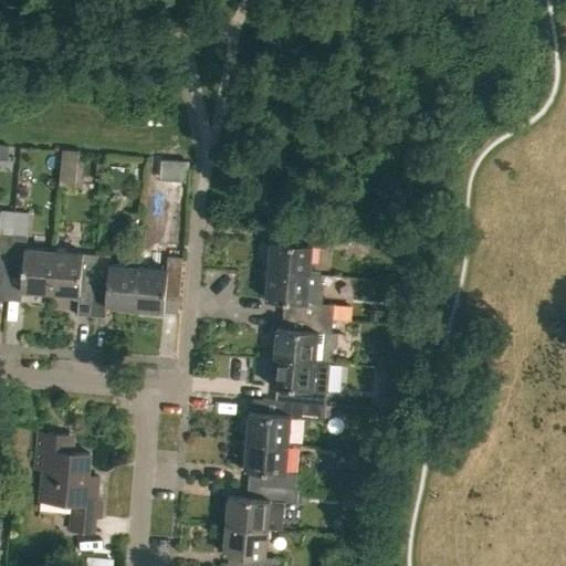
[(66,150),(65,182),(82,182),(83,150),(66,150)]
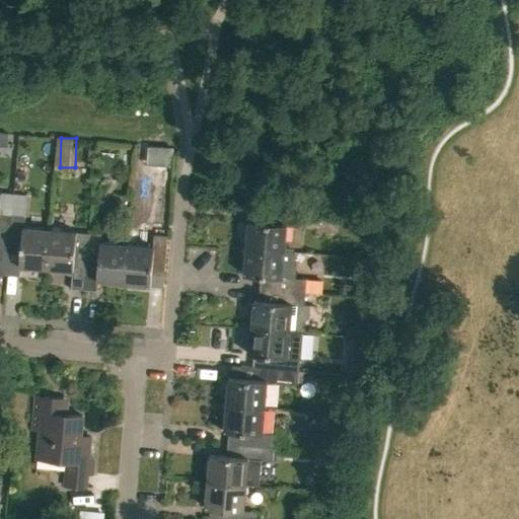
[(99,157),(97,172),(116,174),(118,159),(99,157)]
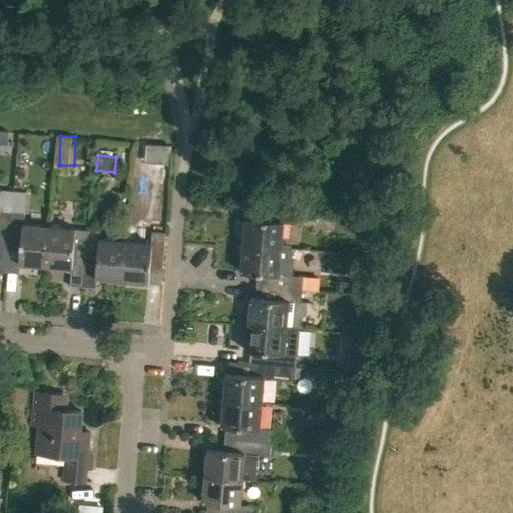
[(0,190),(0,247),(8,248),(12,212),(0,210),(0,207),(1,191),(0,190)]
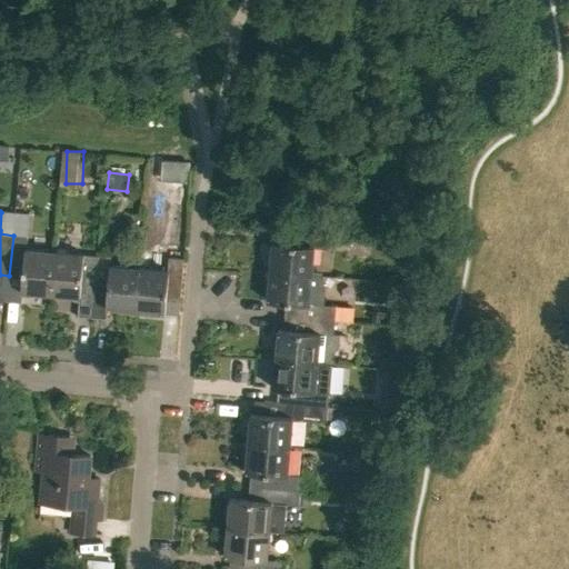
[(270,272),(311,276),(315,248),(328,249),(329,235),(289,230),(288,245),(272,243),(270,272)]
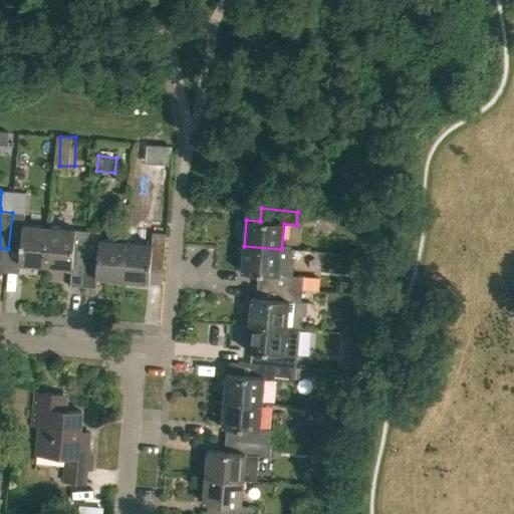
[(12,213),(8,249),(21,250),(19,264),(46,266),(49,229),(24,226),(25,214),(12,213)]
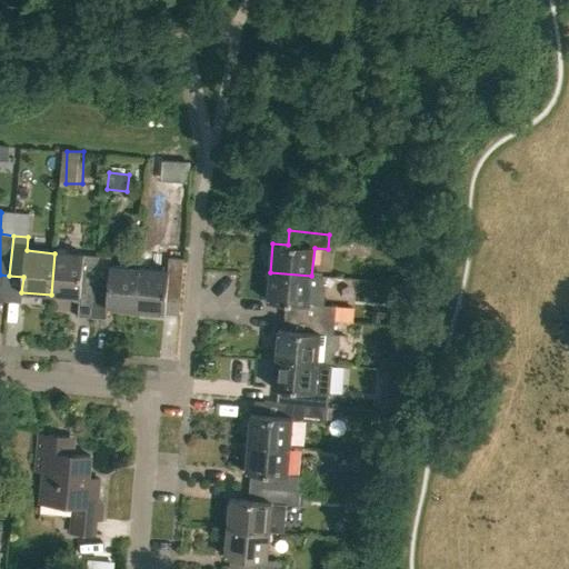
[(78,317),(92,319),(96,279),(98,261),(85,259),(85,256),(70,255),(55,253),(51,295),(80,298),(78,317)]
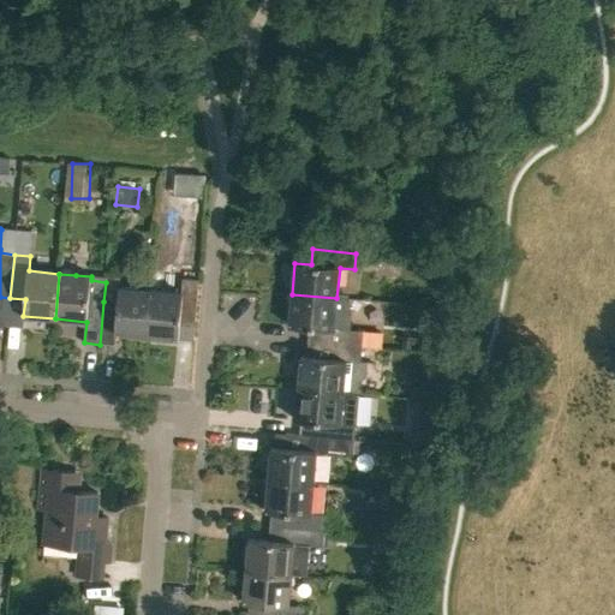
[(120,279),(106,278),(106,282),(103,302),(100,345),(114,346),(115,334),(147,336),(151,291),(119,287),(120,279)]
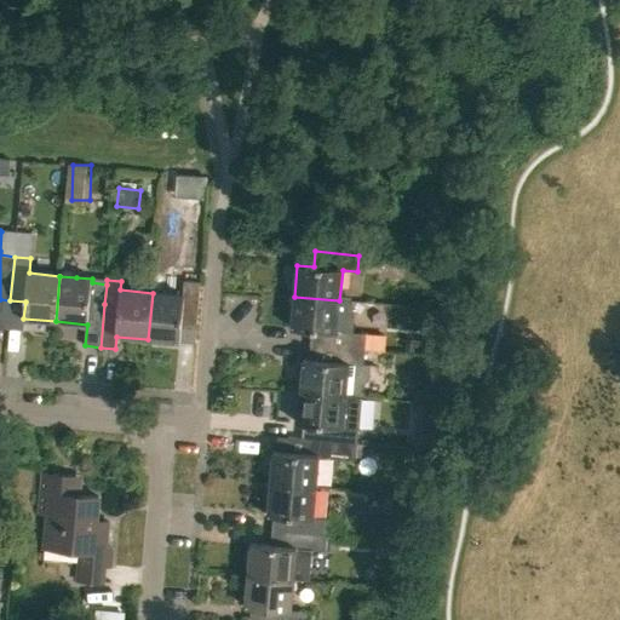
[(183,296),(153,293),(148,339),(195,343),(200,282),(184,281),(183,296)]
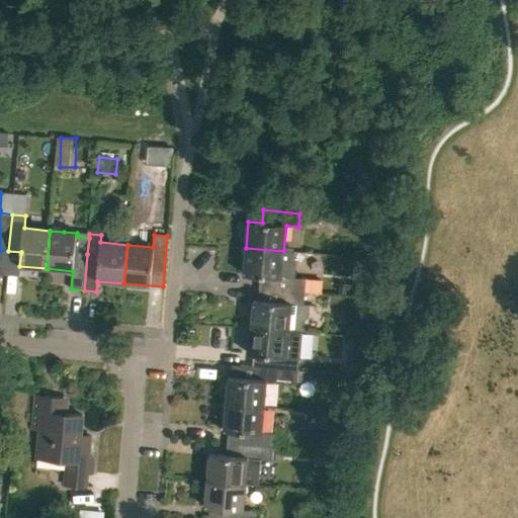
[(270,277),(269,289),(306,292),(307,279),(281,277),(283,263),(292,264),(293,252),(283,251),(246,248),(243,275),(270,277)]
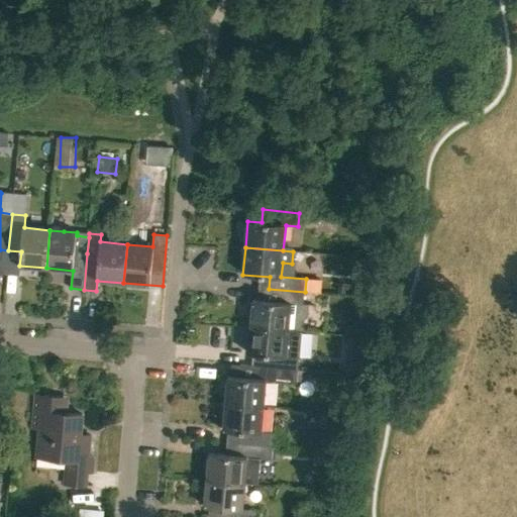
[(305,292),(269,289),(268,301),(252,300),(250,326),(301,331),(302,320),(307,316),(308,306),(309,306),(309,305),(304,304),(305,292)]
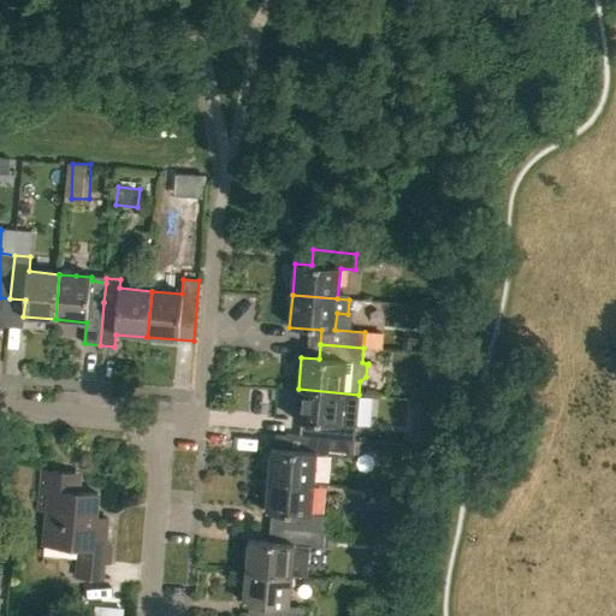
[(308,422),(307,437),(355,442),(359,395),(298,389),(296,421),(308,422)]
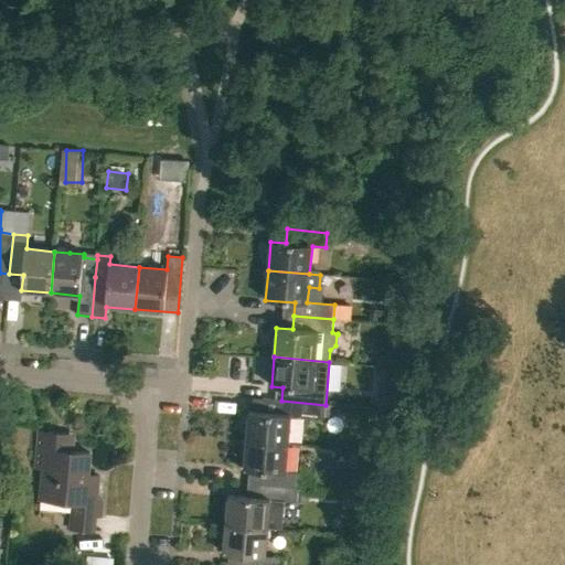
[(391,366),(391,356),(379,356),(377,365),(391,366)]
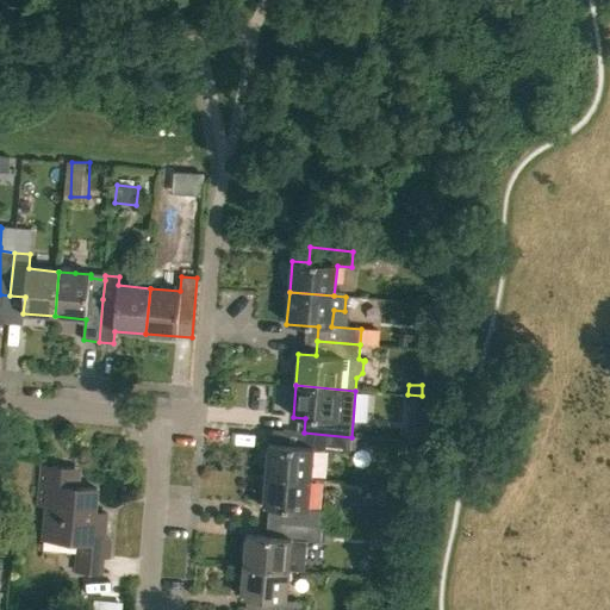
[(379,424),(381,394),(360,393),(358,422),(379,424)]
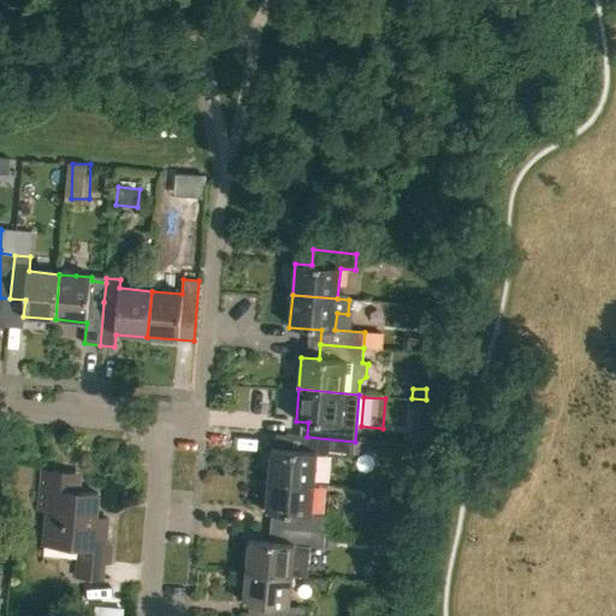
[(432,446),(436,402),(419,401),(415,444),(432,446)]
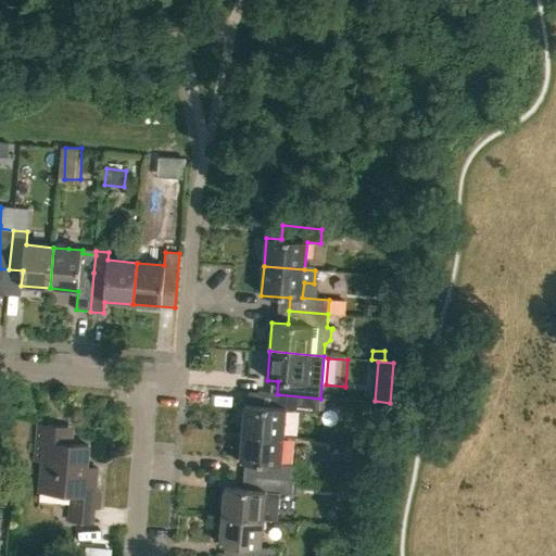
[(258,393),(257,406),(245,405),(242,433),(283,438),(287,411),(319,413),(320,399),(277,394),(258,393)]
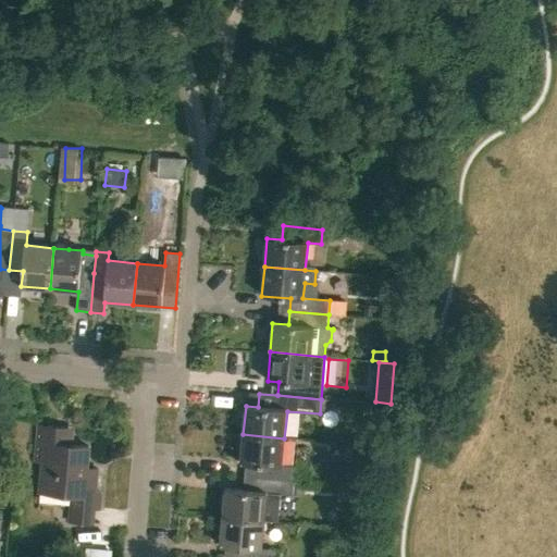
[(84,468),(85,446),(69,445),(69,433),(61,432),(61,428),(35,425),(33,462),(39,462),(37,492),(69,495),(66,521),(90,523),(95,469),(84,468)]
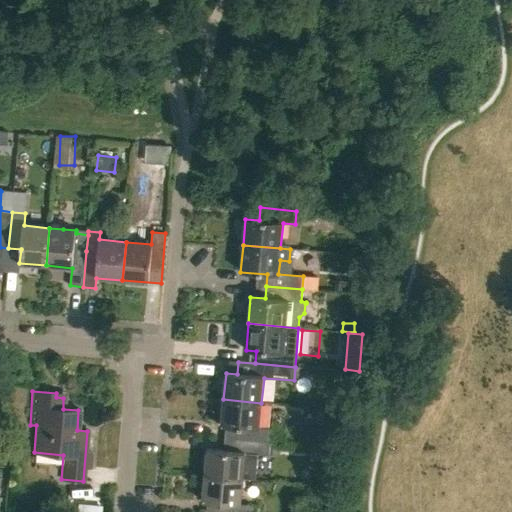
[(234,439),(270,442),(271,429),(259,428),(261,403),(223,399),(221,426),(236,427),(234,439)]
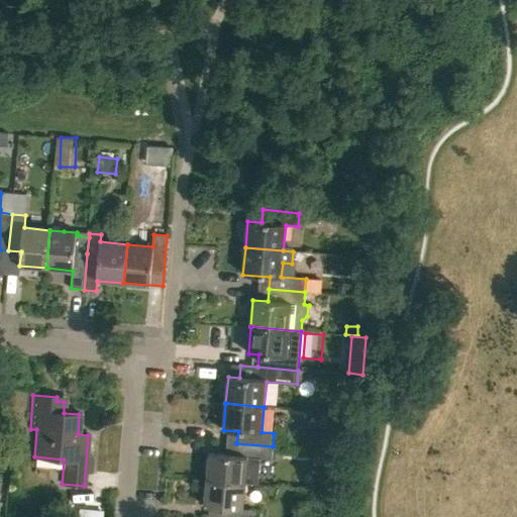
[(277,434),(288,435),(290,417),(279,416),(277,434)]
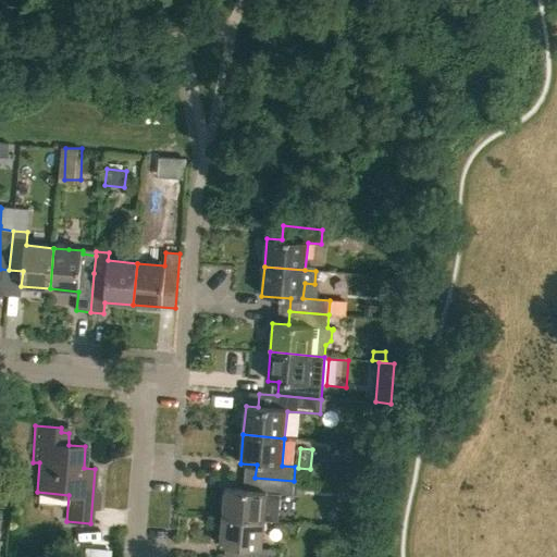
[(222,517),(263,520),(267,493),(293,495),(294,481),(255,478),(254,491),(225,487),(222,517)]
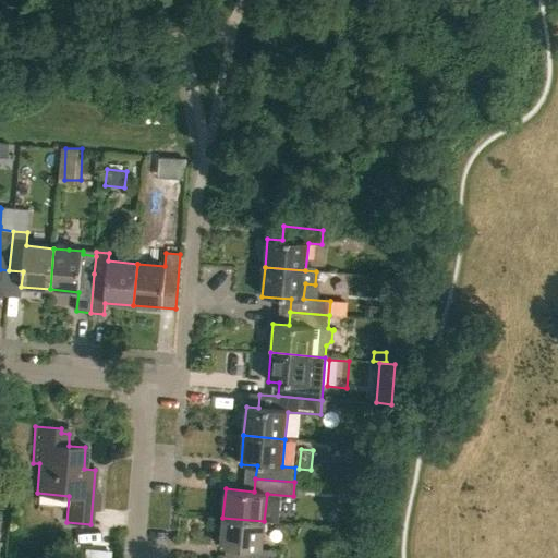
[(234,557),(274,557),(275,550),(262,549),(264,521),(222,518),(220,546),(237,547),(234,557)]
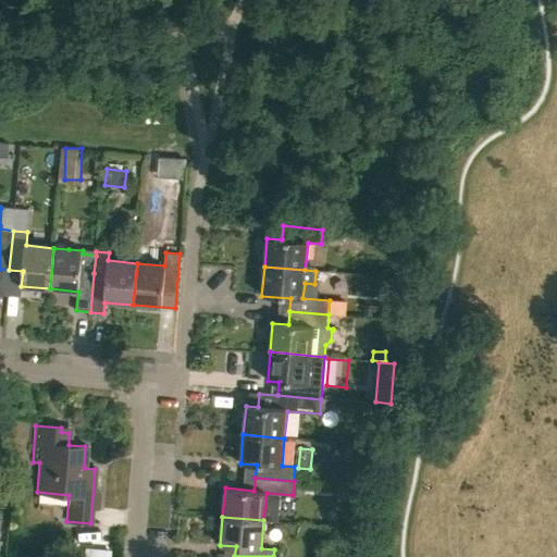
[(0,536),(7,539),(9,522),(0,521),(0,536)]
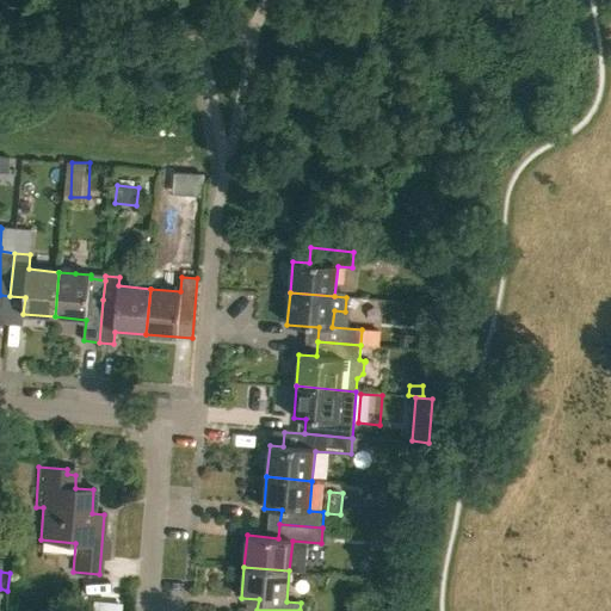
[(98,579),(98,605),(124,605),(125,579),(98,579)]
